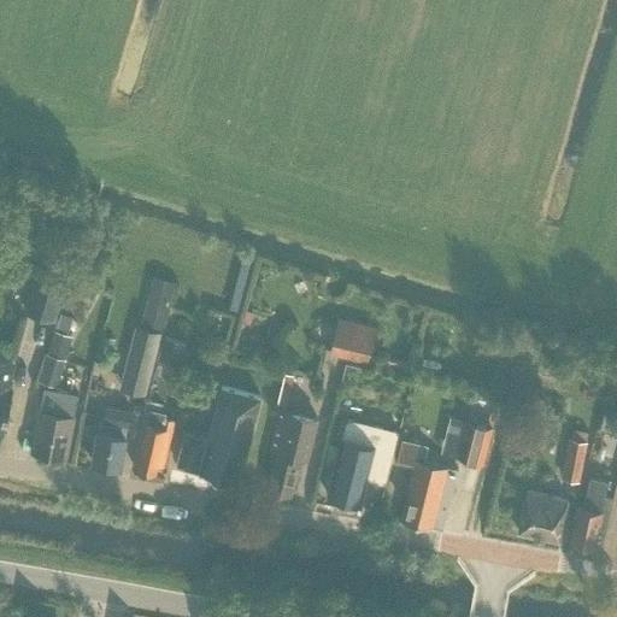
[(157,310),(178,312),(182,266),(160,265),(157,310)]
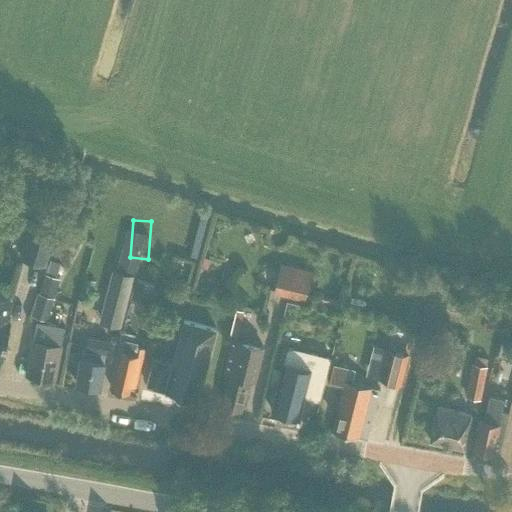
[(22,258),(44,264),(53,234),(31,228),(22,258)]
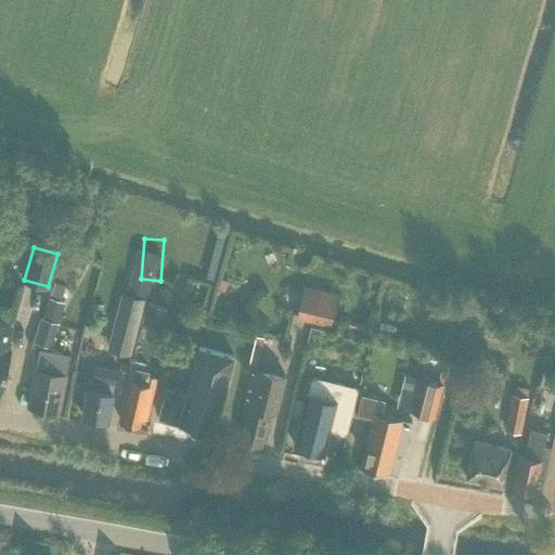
[(297,317),(331,325),(338,294),(311,286),(305,285),(297,317)]
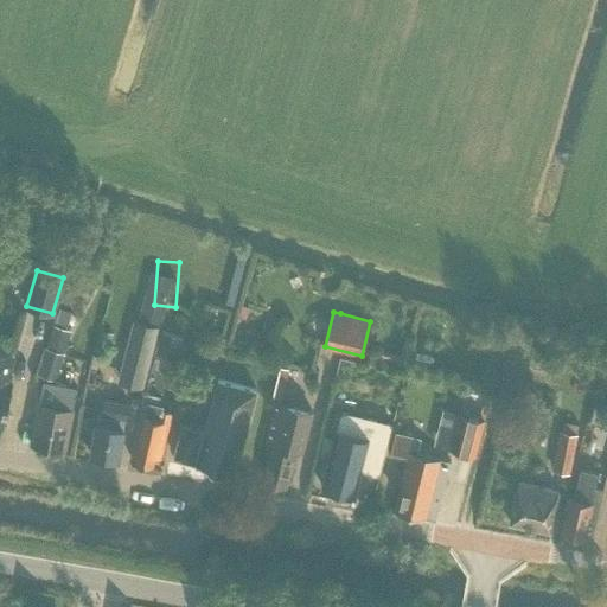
[(117,383),(123,385),(142,390),(151,357),(159,326),(134,319),(117,383)]
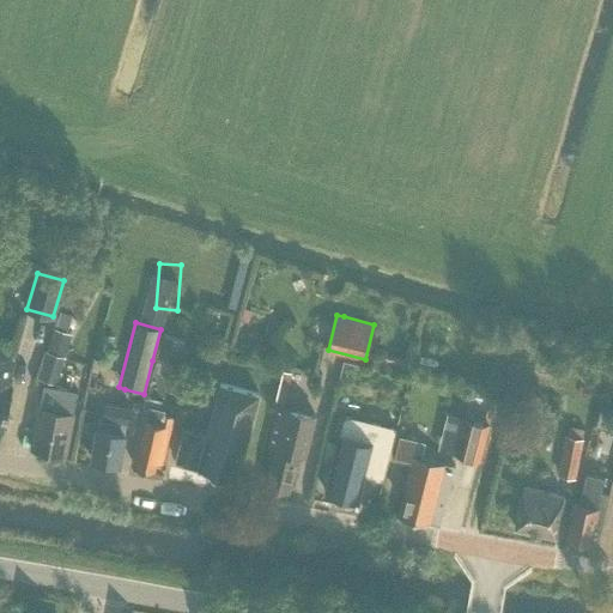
[(159,353),(158,358),(177,364),(182,343),(164,338),(159,353)]
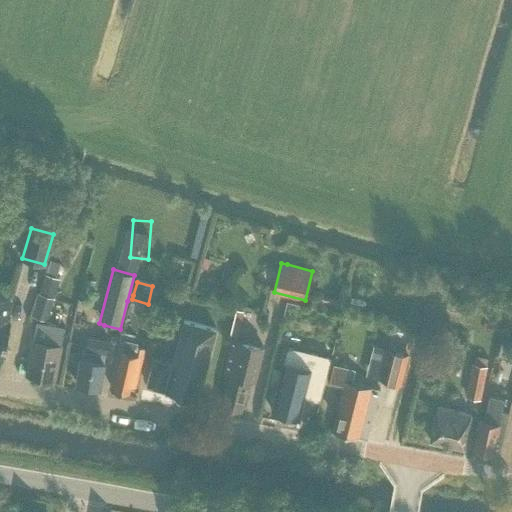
[(45,322),(53,297),(40,294),(33,318),(45,322)]
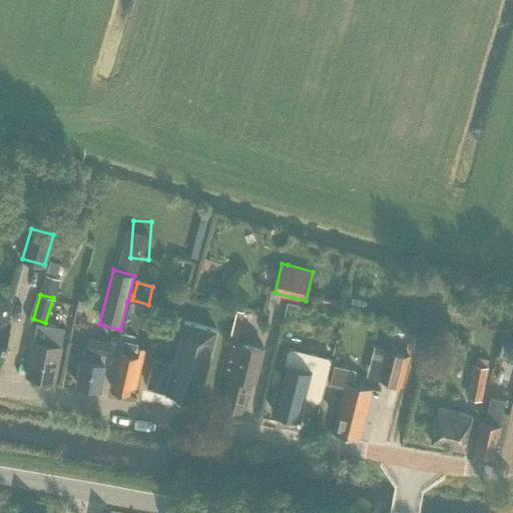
[(5,324),(10,300),(0,298),(0,357),(2,358),(9,325),(5,324)]
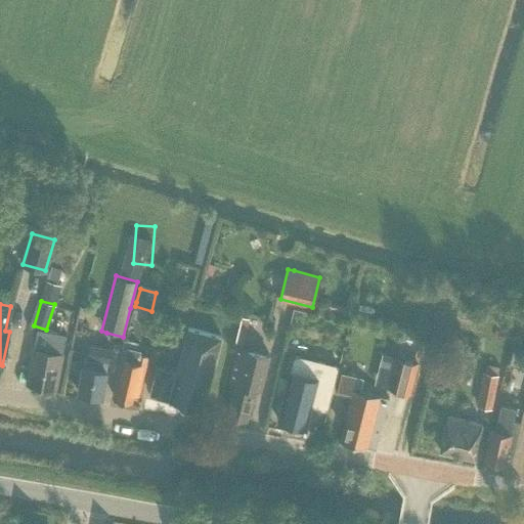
[(250,306),(242,330),(249,333),(257,308),(250,306)]
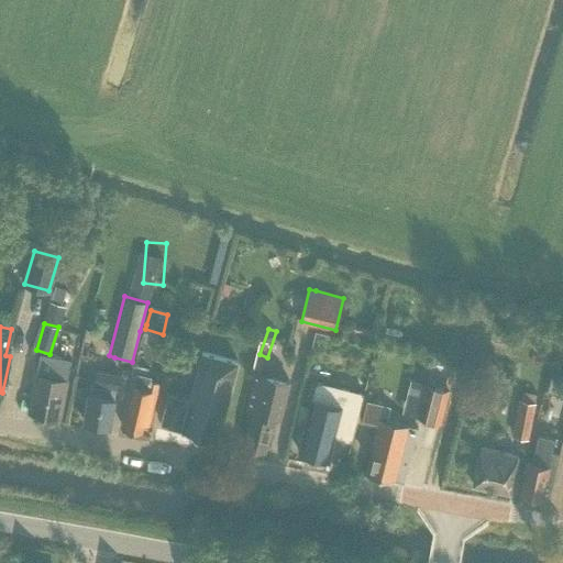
[(218,438),(239,361),(203,351),(190,398),(169,393),(162,421),(183,428),(181,428),(218,438)]
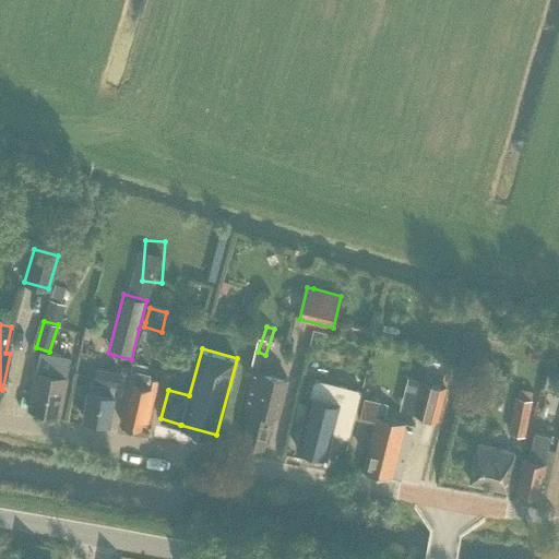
[(36,371),(30,407),(60,414),(68,377),(71,356),(49,352),(40,349),(36,371)]
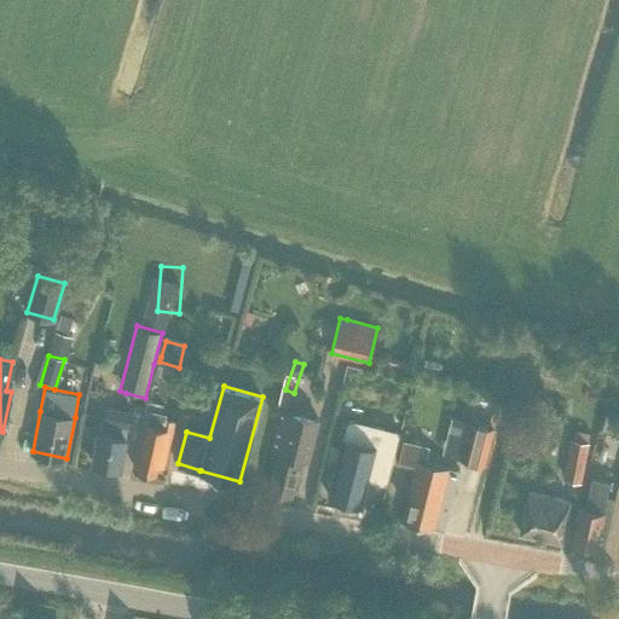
[(125,408),(123,410),(108,408),(105,421),(102,421),(99,433),(98,432),(93,463),(121,468),(127,438),(126,438),(128,426),(132,409),(125,408)]
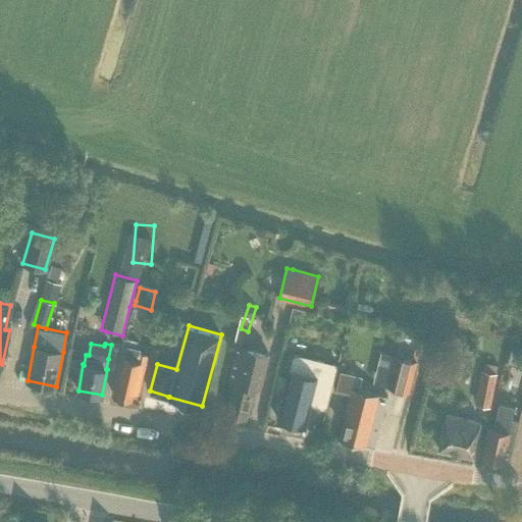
[(139,396),(149,355),(140,352),(141,349),(127,346),(124,357),(115,397),(132,401),(134,394),(139,396)]
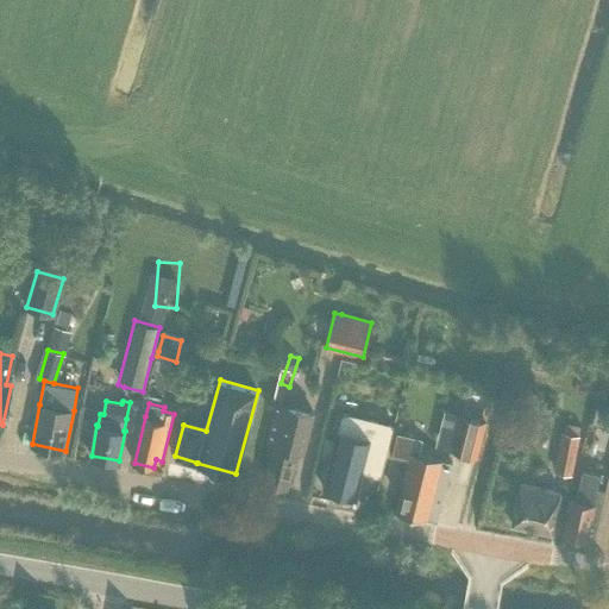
[(307,452),(315,414),(280,406),(270,443),(274,444),(265,481),(288,487),(297,450),(307,452)]
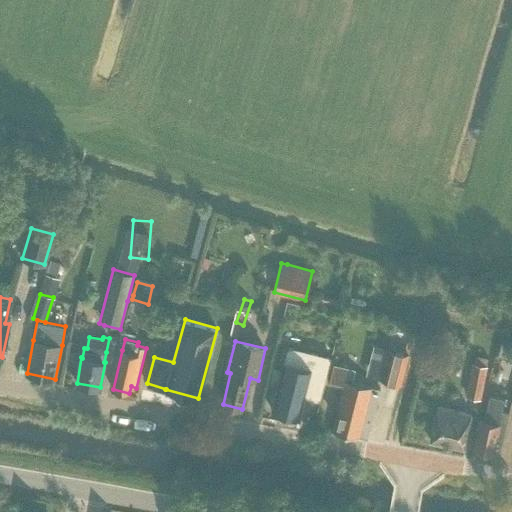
[(285,362),(272,408),(300,416),(310,381),(320,384),(328,357),(307,351),(302,367),(285,362)]
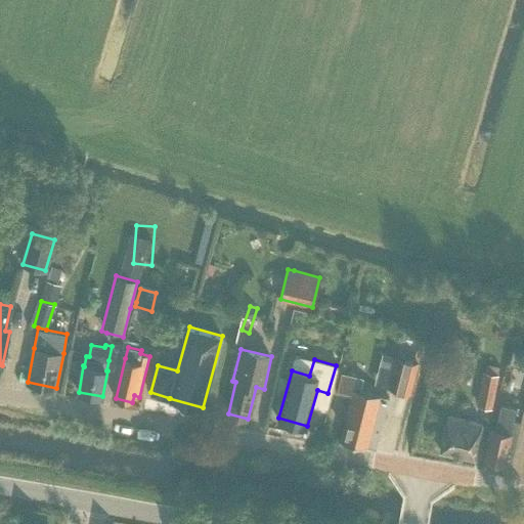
[(491,407),(498,375),(485,372),(479,404),(491,407)]
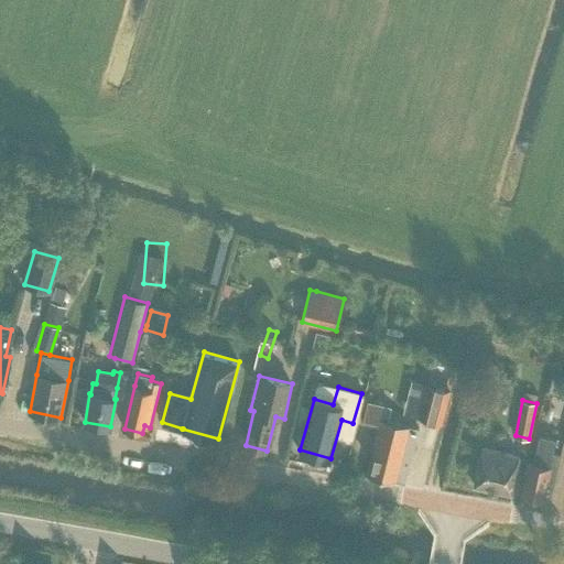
[(367,401),(362,422),(379,425),(367,475),(404,483),(420,429),(388,420),(391,407),(367,401)]
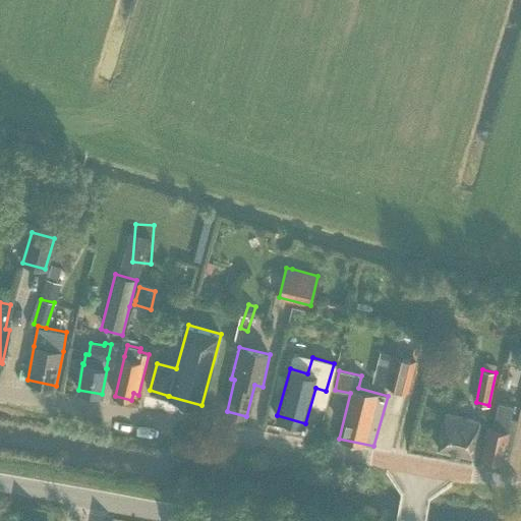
[(511,418),(513,406),(499,403),(494,427),(488,426),(482,457),(502,461),(505,445),(512,446),(518,419),(511,418)]
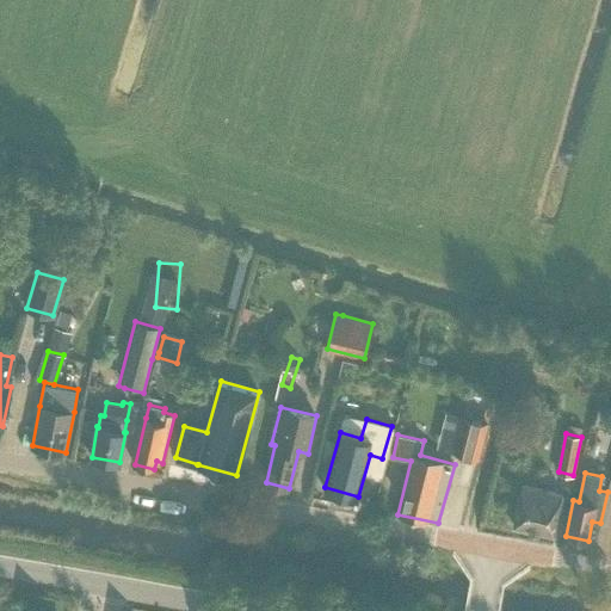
[(541,483),(539,488),(523,485),(513,525),(554,534),(562,494),(562,493),(563,488),(541,483)]
